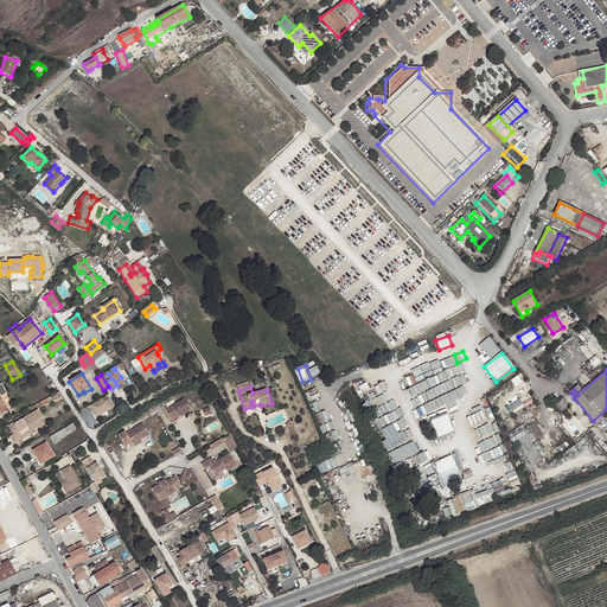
[(416,417),(451,407),(445,389),(411,400),(415,409),(414,410),(416,417)]
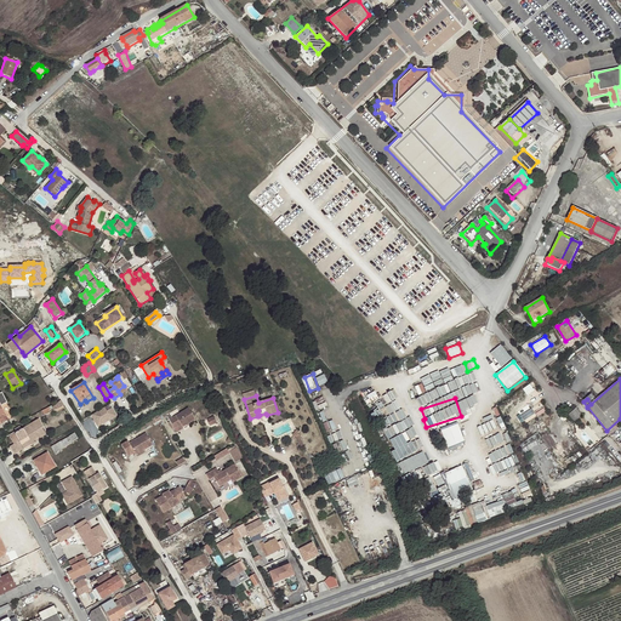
[(195,419),(188,406),(171,416),(170,414),(166,415),(169,420),(172,426),(174,428),(181,423),(182,426),(195,419)]
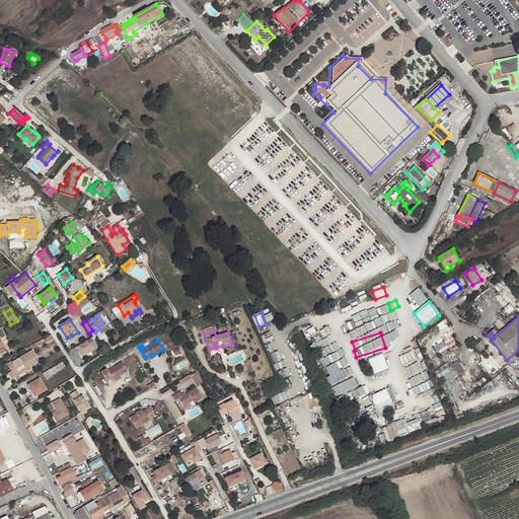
[(87,341),(76,347),(82,357),(97,348),(93,342),(89,344),(87,341)]
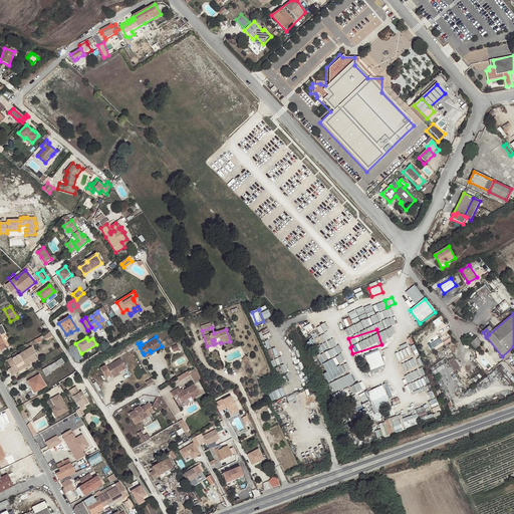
[(477,337),(471,342),(475,348),(482,343),(477,337)]
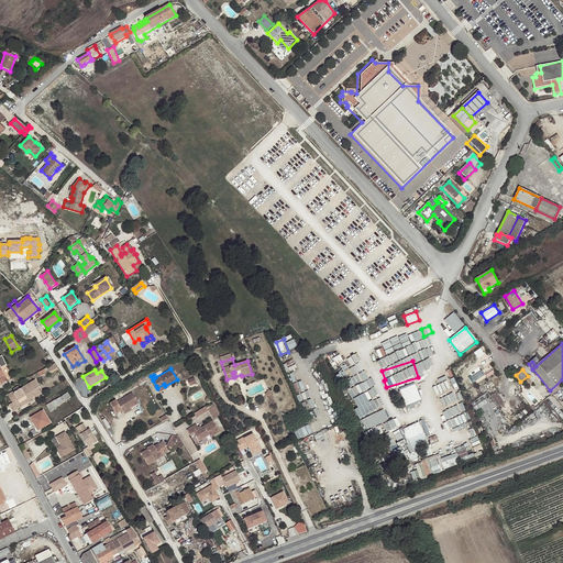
[(471,375),(464,377),(467,385),(474,382),(471,375)]
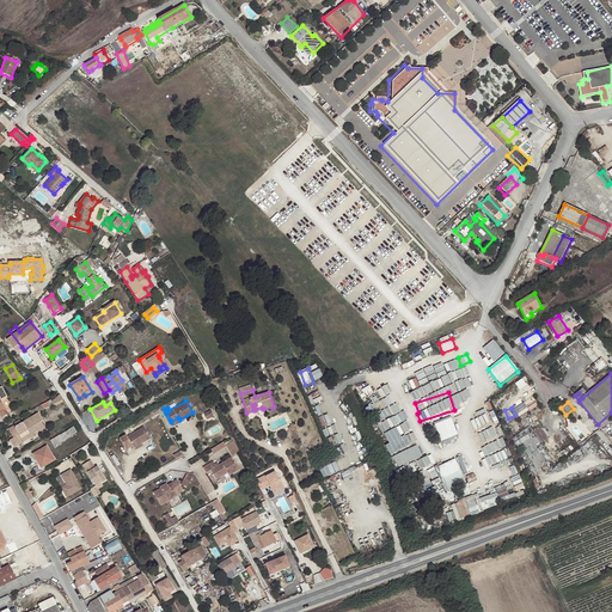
[(473,418),(477,427),(490,421),(485,412),(473,418)]
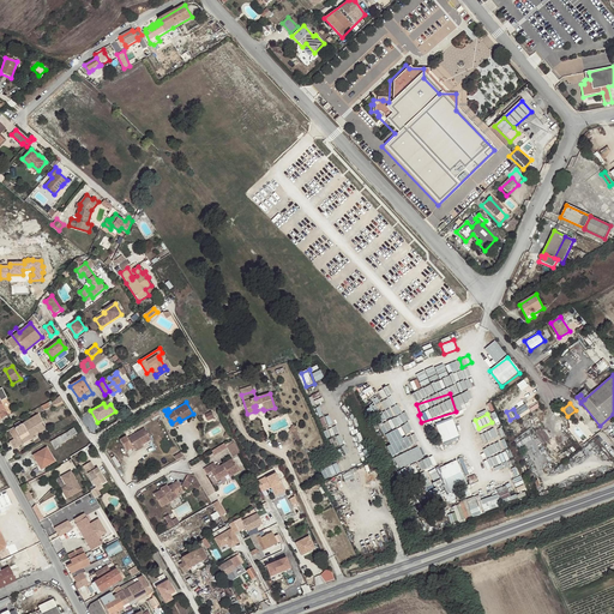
[(14,449),(30,439),(31,441),(35,438),(34,435),(38,432),(40,433),(46,429),(41,423),(43,422),(38,415),(8,432),(13,440),(10,441),(14,449)]
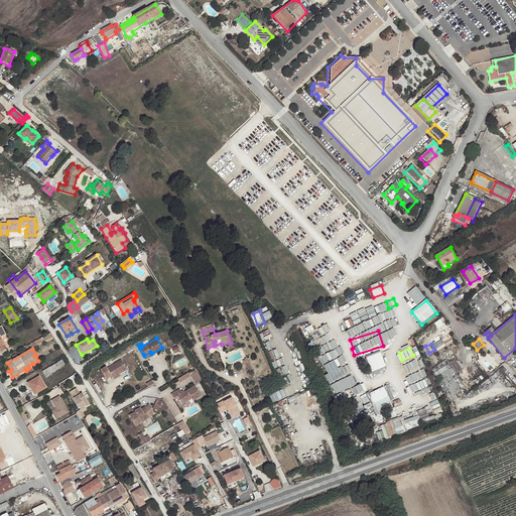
[(370,373),(385,368),(379,351),(364,356),(370,373)]
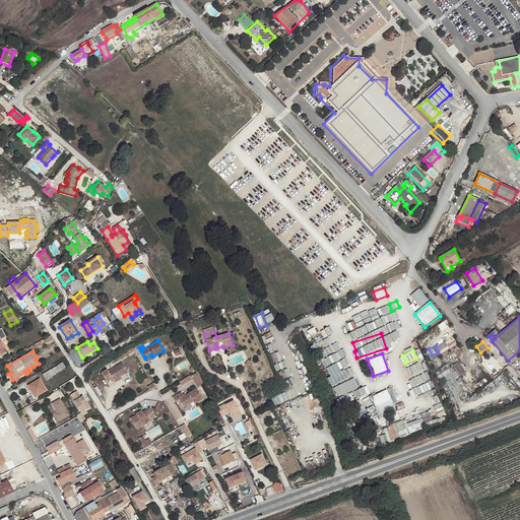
[(122,362),(109,370),(114,379),(115,379),(120,376),(128,371),(122,362)]
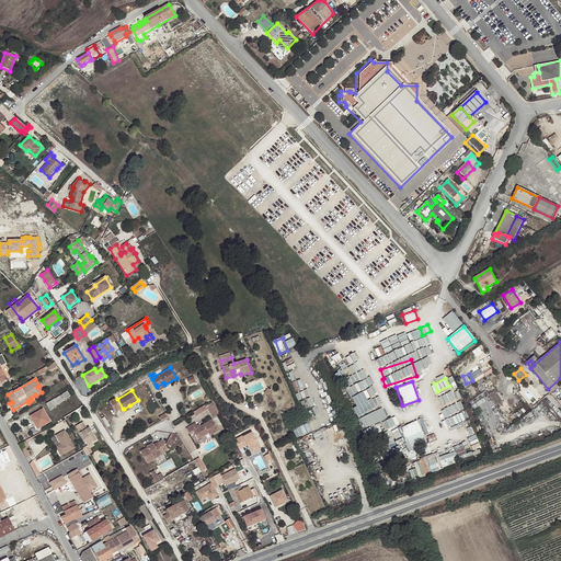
[(68,391),(46,404),(49,409),(70,396),(68,391)]
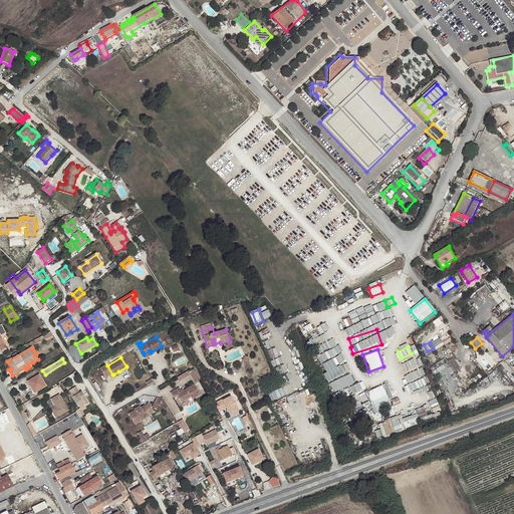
[(396,367),(399,373),(406,369),(403,363),(396,367)]
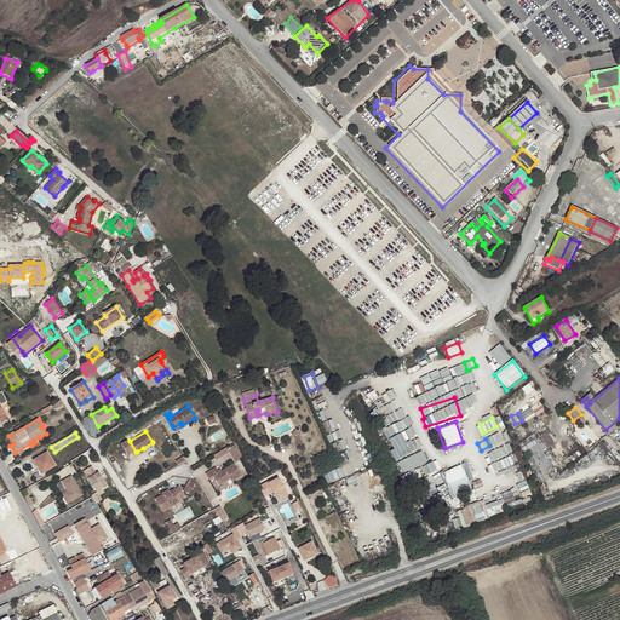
[(400,472),(429,459),(424,448),(395,463),(400,472)]
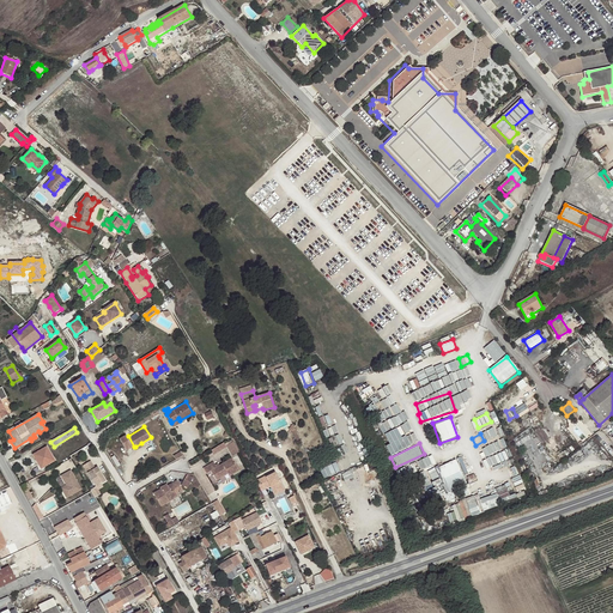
[(47,447),(32,455),(41,468),(55,461),(47,447)]
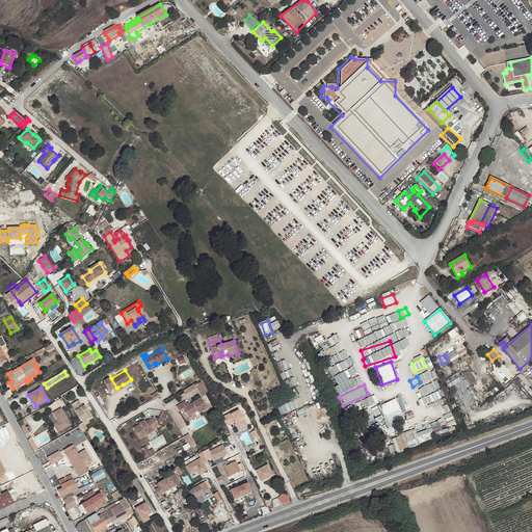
[(185,401),(177,406),(180,411),(183,408),(188,417),(198,410),(200,414),(208,408),(201,398),(190,404),(188,405),(187,404),(185,401)]
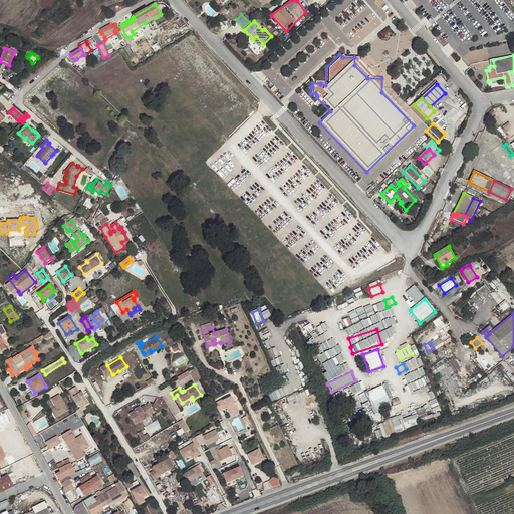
[(80,409),(85,406),(89,403),(82,392),(80,393),(77,395),(76,392),(78,390),(76,386),(68,391),(80,409)]
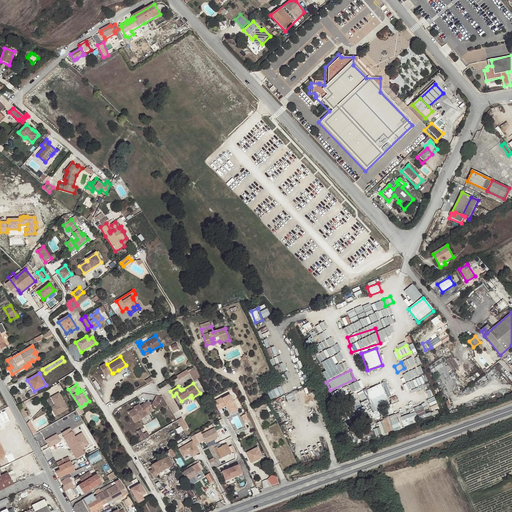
[(370,403),(373,410),(388,404),(382,384),(361,390),(365,404),(370,403)]
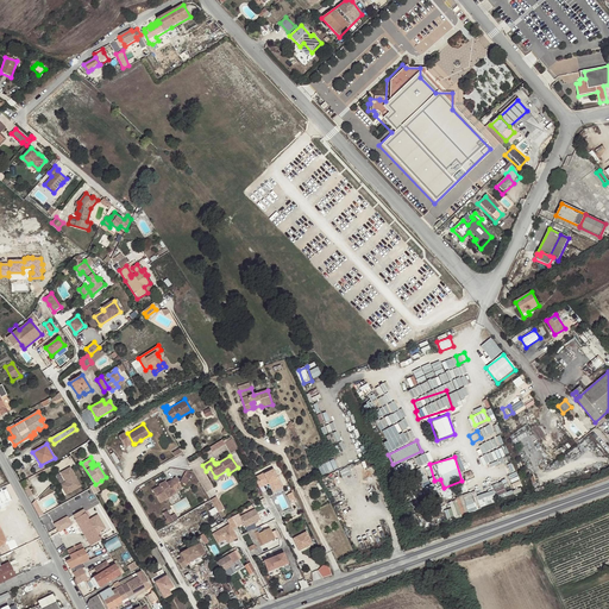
[(82,487),(71,466),(62,472),(67,482),(69,485),(63,488),(67,495),(82,487)]
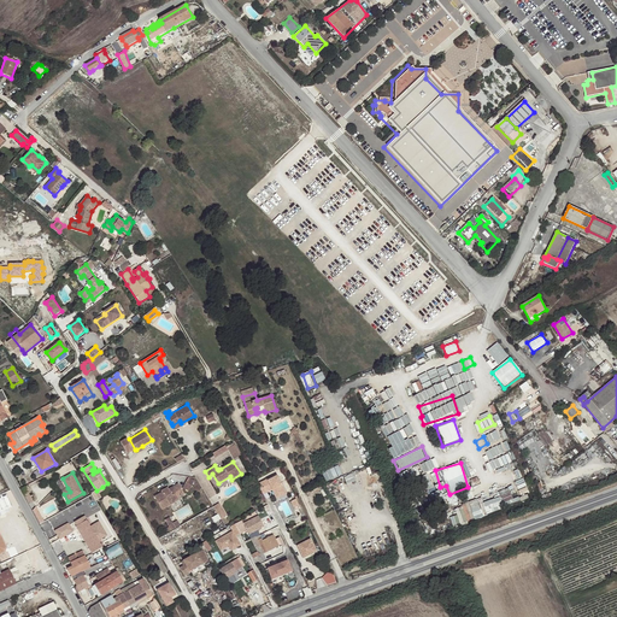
[(347,477),(350,483),(358,480),(354,474),(347,477)]
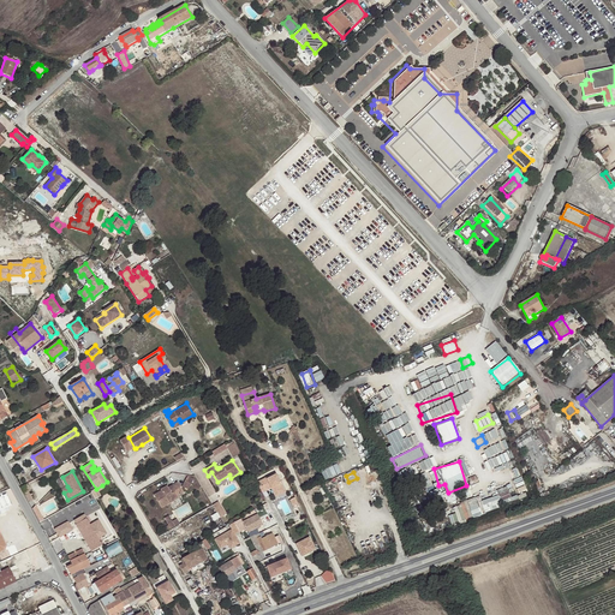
[(266,477),(256,482),(261,490),(270,485),(272,488),(273,487),(278,496),(286,493),(276,473),(267,478),(266,477)]
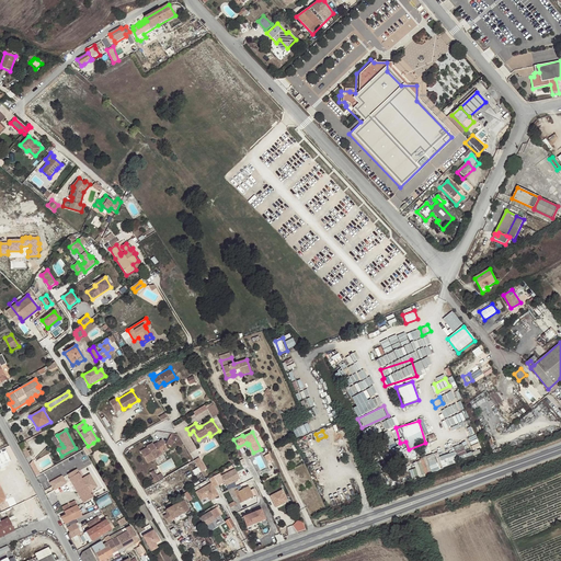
[(167,444),(172,447),(178,438),(171,435),(167,444)]
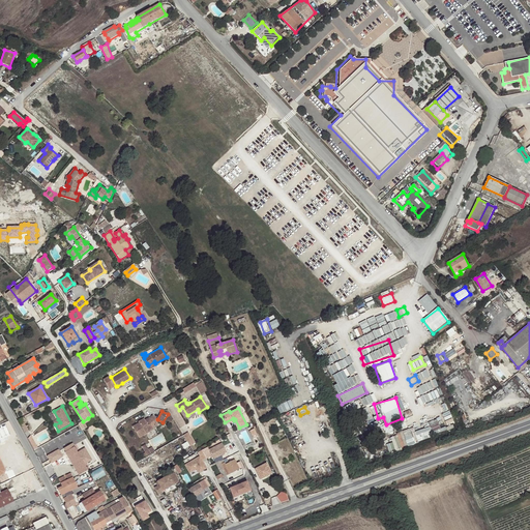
[(140,423),(134,428),(140,439),(146,435),(145,433),(153,428),(158,425),(153,416),(148,419),(149,421),(146,423),(145,421),(145,419),(139,422),(140,423)]
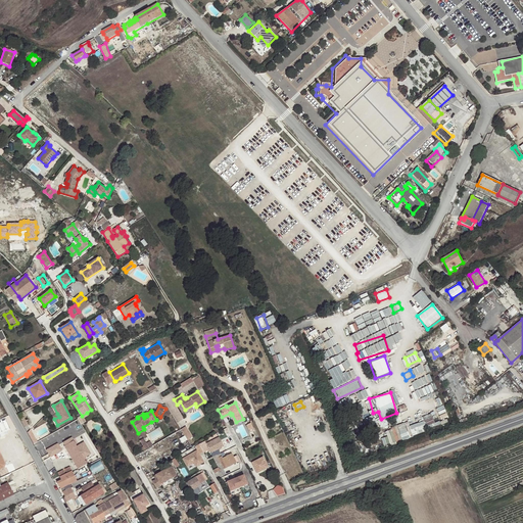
[(82,416),(78,419),(82,425),(86,422),(84,419),(89,416),(87,413),(82,416)]
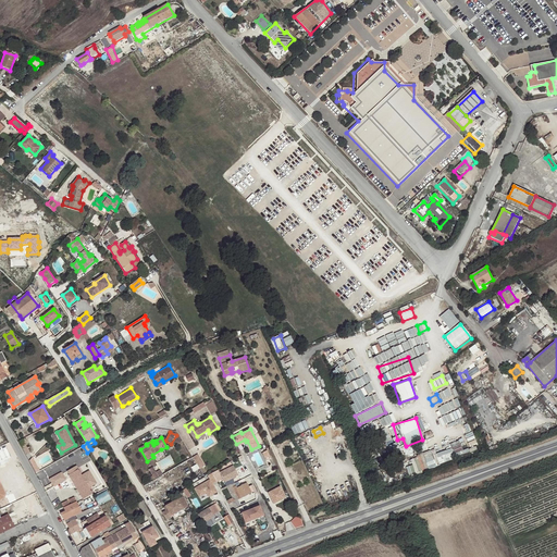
[(454,455),(463,453),(460,441),(450,443),(454,455)]
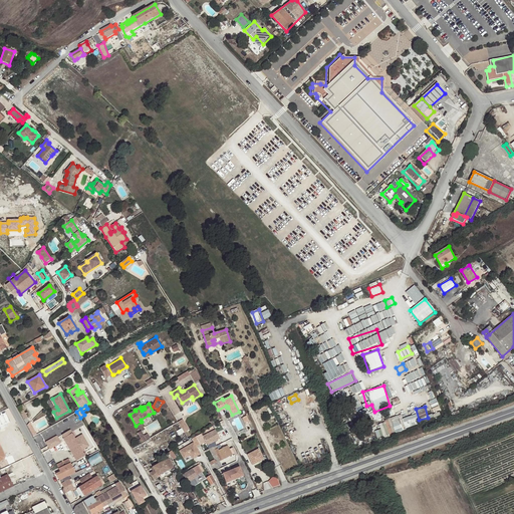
[(376,438),(403,431),(403,428),(419,424),(417,414),(402,418),(402,416),(377,422),(379,429),(375,431),(376,438)]
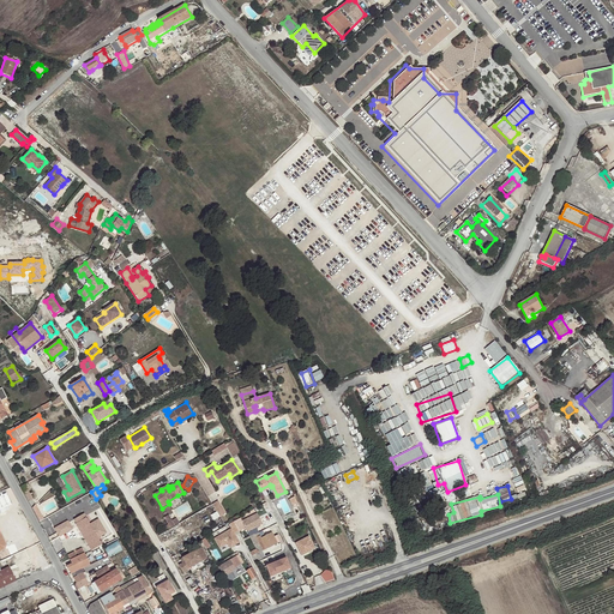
[(220,500),(214,504),(218,512),(224,509),(220,500)]
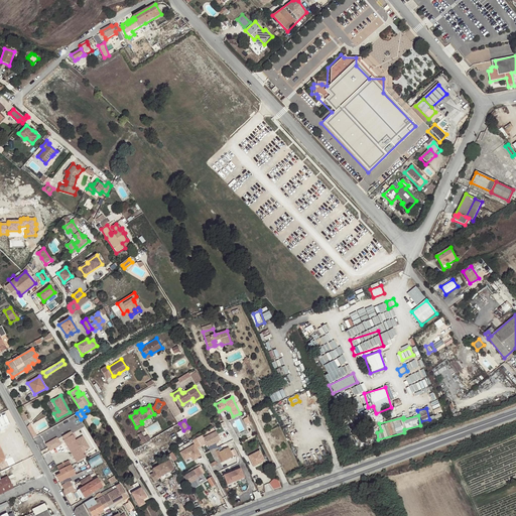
[(75,439),(70,431),(61,435),(63,439),(62,439),(77,464),(86,459),(82,452),(89,447),(82,435),(75,439)]
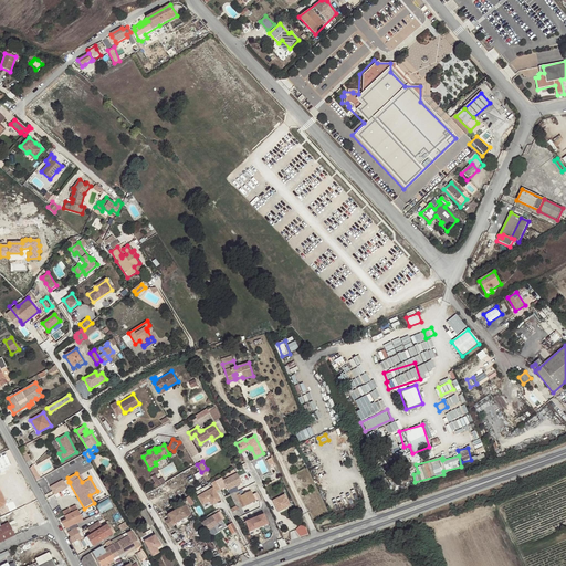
[(237,474),(223,481),(234,503),(239,501),(241,506),(244,504),(245,506),(247,505),(252,503),(260,499),(257,493),(253,494),(251,491),(244,494),(241,495),(237,486),(240,484),(242,483),(237,474)]
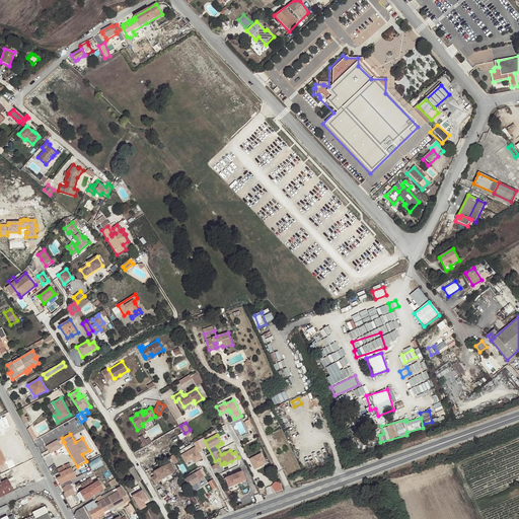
[(60,446),(57,440),(46,446),(50,452),(60,446)]
